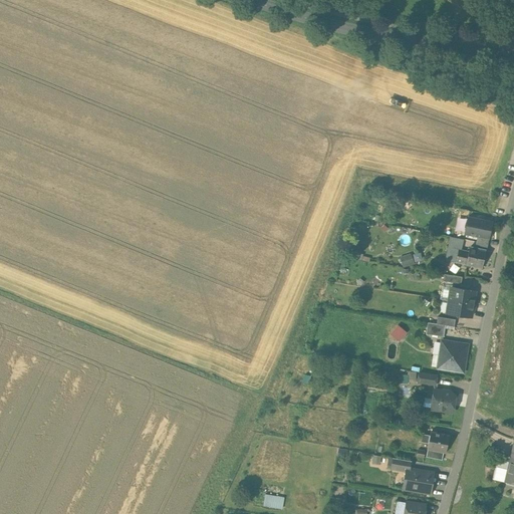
[(495,220),(470,216),(467,232),(492,237),(495,220)]
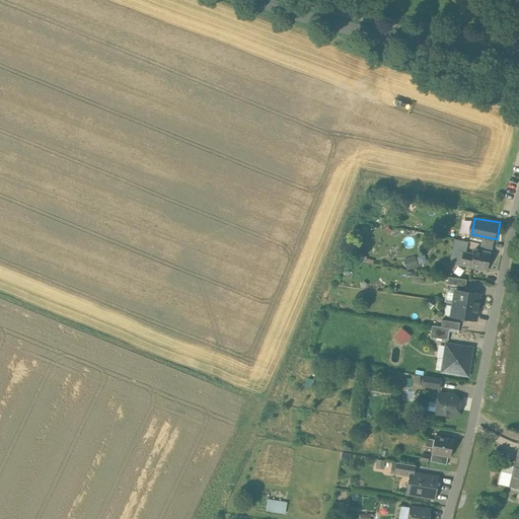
[(451,262),(490,270),(493,251),(454,243),(451,262)]
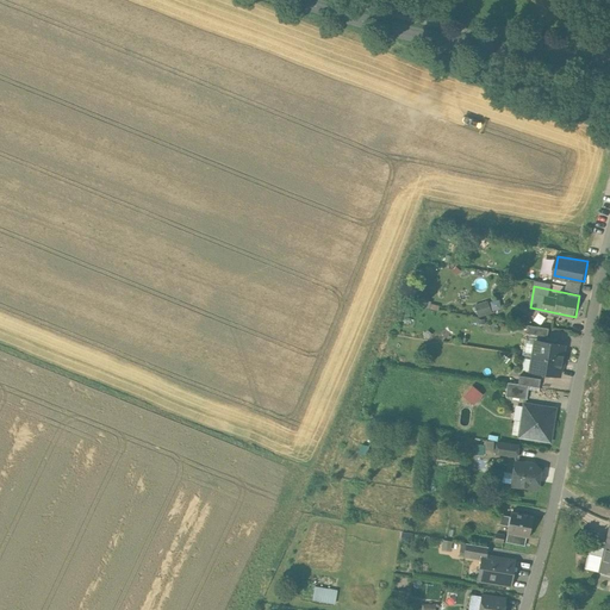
[(492,315),(487,302),(474,305),(479,319),(492,315)]
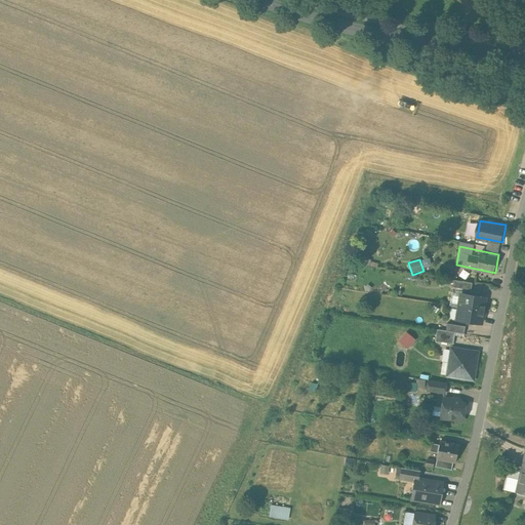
[(469,278),(469,270),(460,270),(460,278),(469,278)]
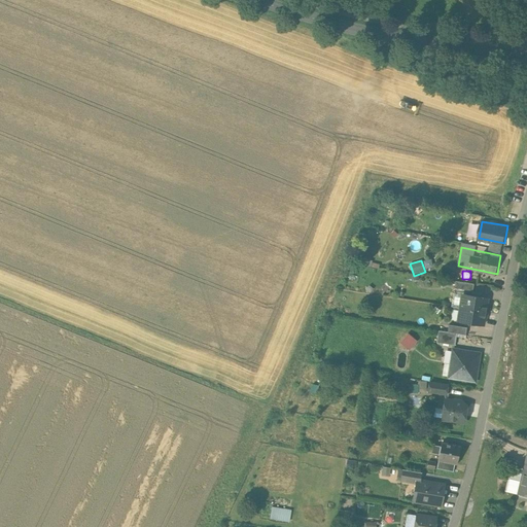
[(472,291),(473,284),(455,281),(454,288),(462,289),(472,291)]
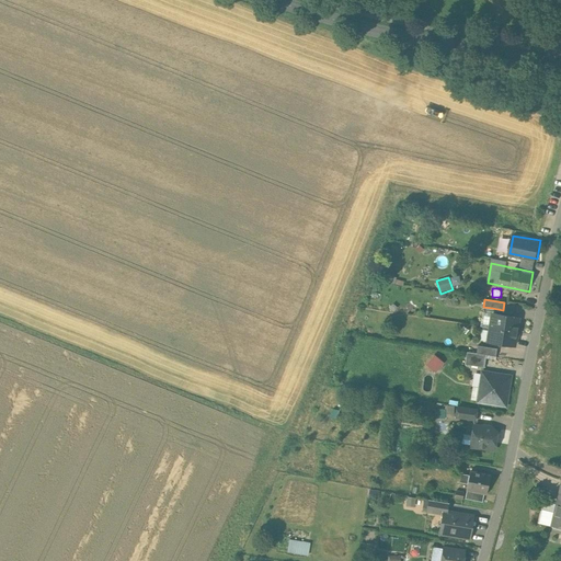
[(492,308),(490,323),(521,329),(523,313),(503,310),(492,308)]
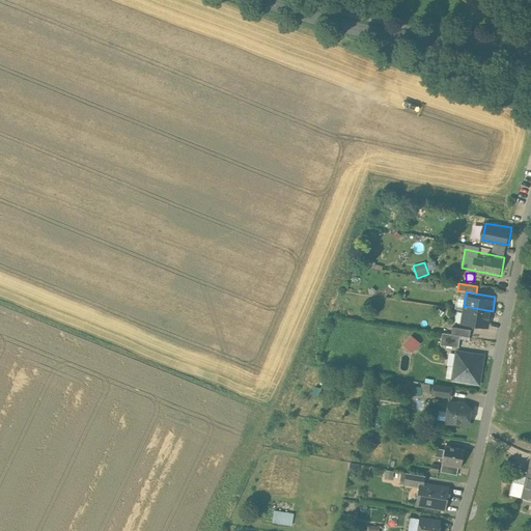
[(490,326),(493,311),(464,306),(460,320),(490,326)]
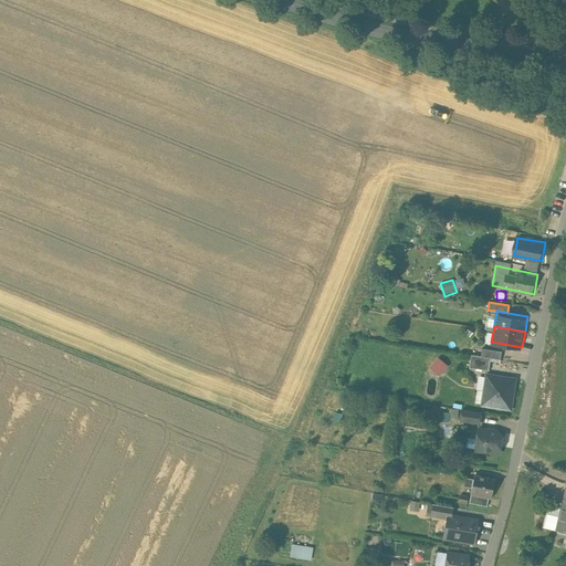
[(501,352),(482,348),(481,356),(490,358),(500,359),(501,352)]
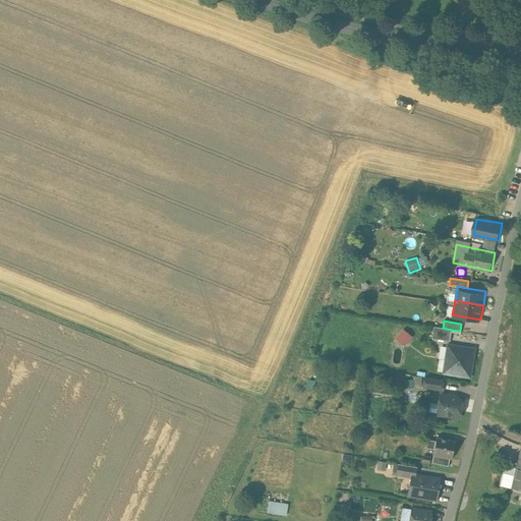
[(451,330),(433,327),(431,339),(449,341),(451,330)]
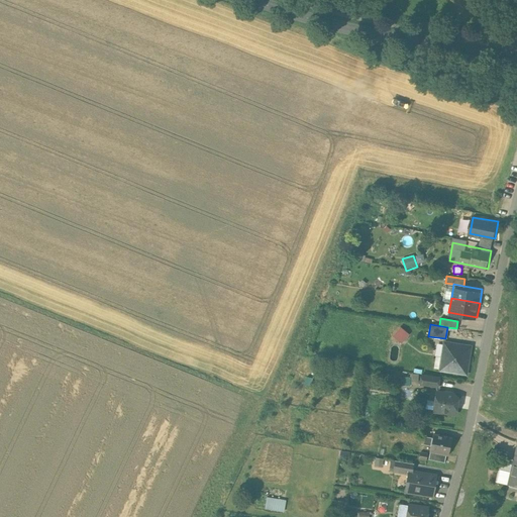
[(401,343),(409,334),(400,327),(392,336),(401,343)]
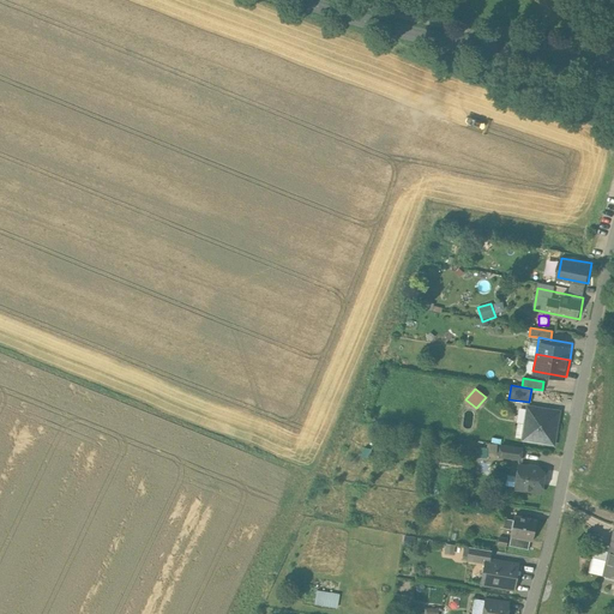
[(554,447),(561,410),(529,404),(522,441),(554,447)]
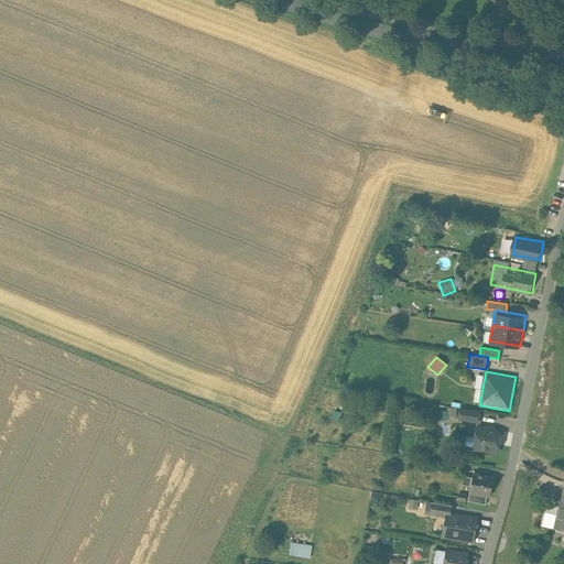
[(456,419),(478,423),(480,411),(458,408),(456,419)]
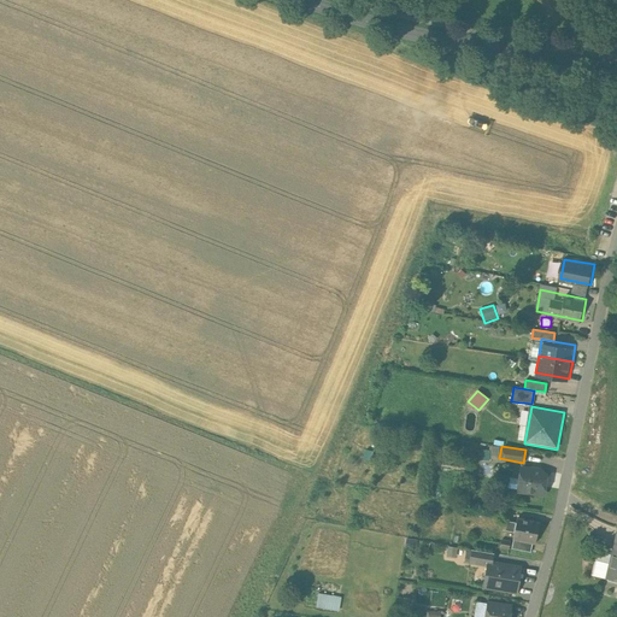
[(518,488),(548,494),(553,469),(523,463),(518,488)]
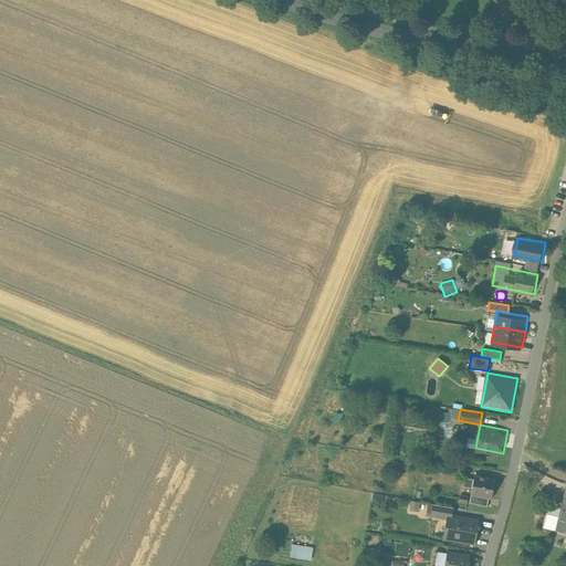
[(500,475),(475,471),(474,480),(472,489),(472,492),(473,493),(492,496),(495,496),(500,475)]
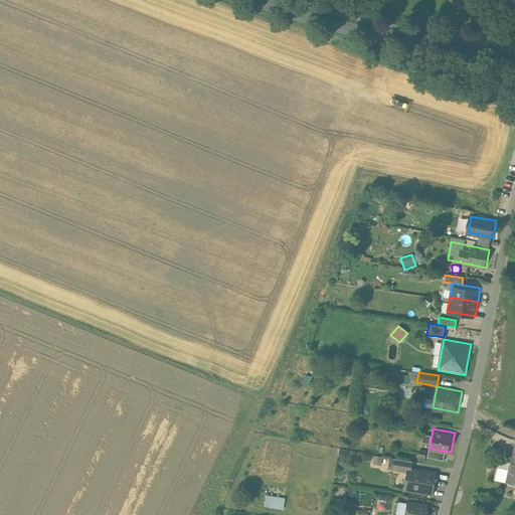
[(430,445),(432,437),(423,435),(421,443),(430,445)]
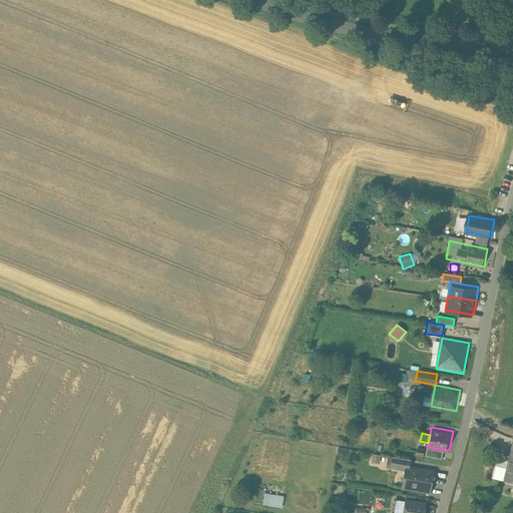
[(347,449),(338,447),(337,455),(346,456),(347,449)]
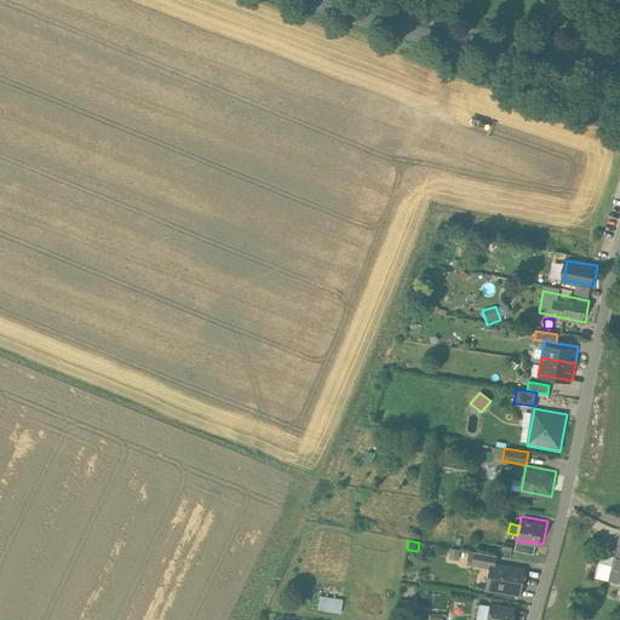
[(539,544),(518,540),(517,549),(538,552),(539,544)]
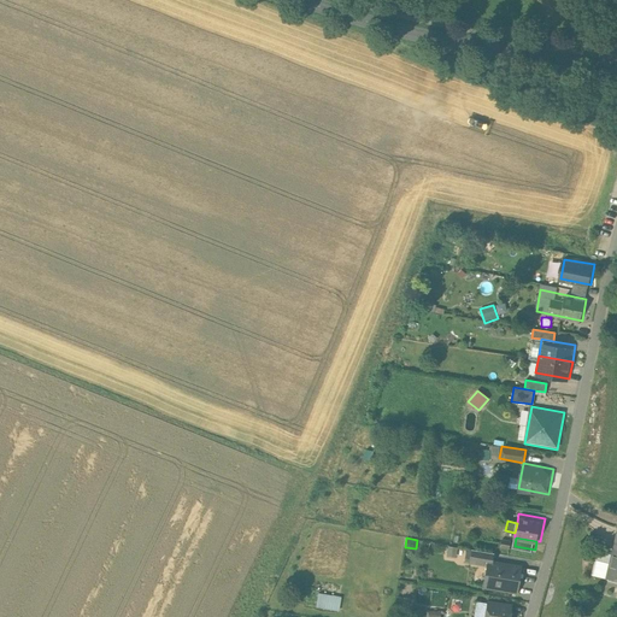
[(510,541),(501,539),(499,548),(507,550),(510,541)]
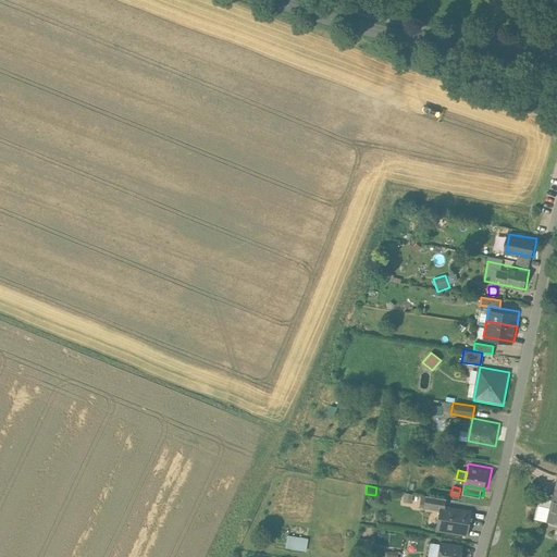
[(412,494),(404,493),(403,503),(411,504),(412,494)]
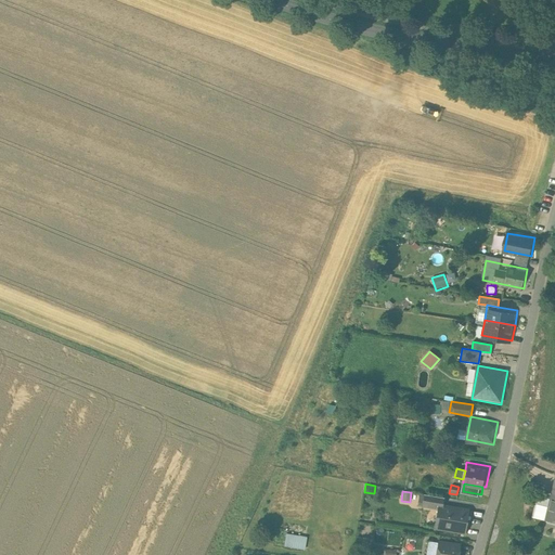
[(474,506),(446,501),(447,497),(427,493),(425,502),(441,505),(437,527),(468,532),(474,506)]
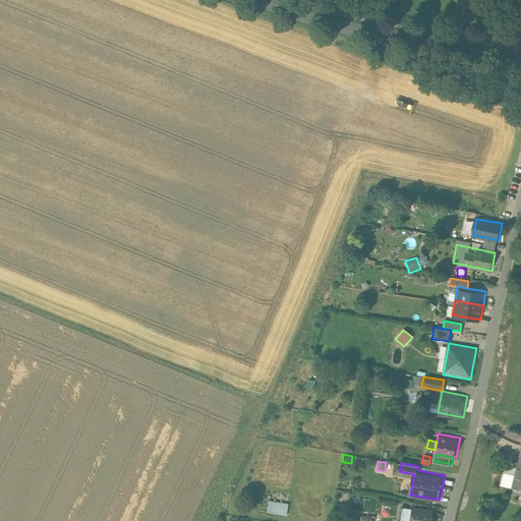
[(268,500),(267,513),(286,515),(287,502),(268,500)]
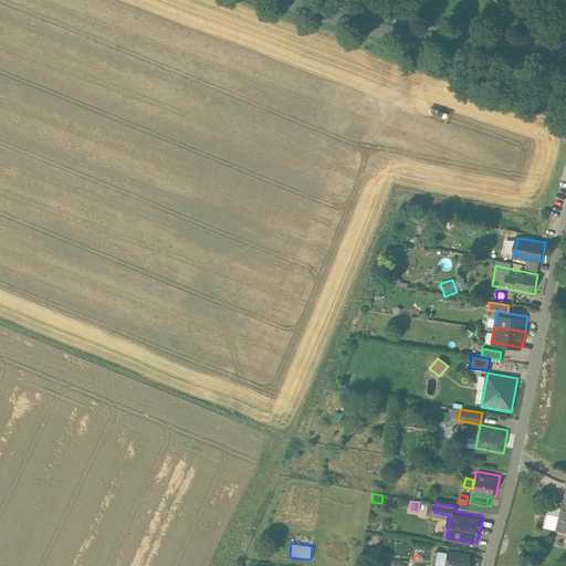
[(380,548),(368,547),(366,563),(378,564),(380,548)]
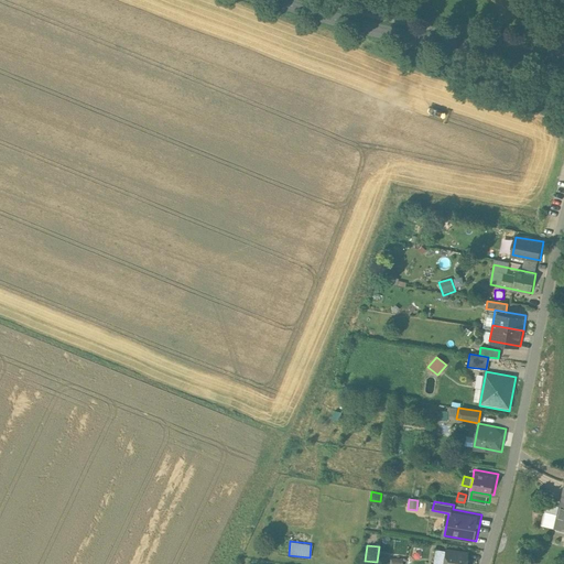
[(470,563),(473,552),(445,546),(442,563),(470,563)]
